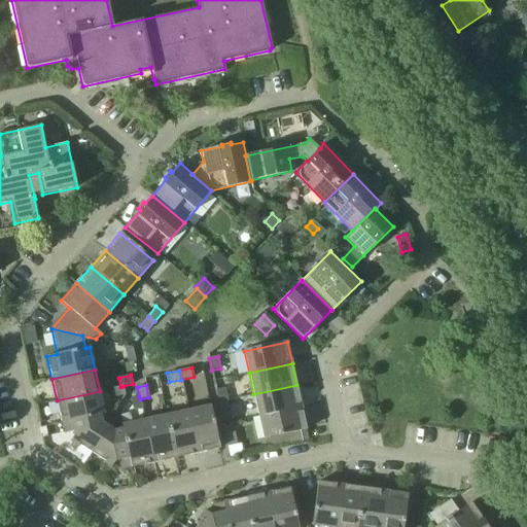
[(258,417),(302,408),(296,385),(253,394),(258,417)]
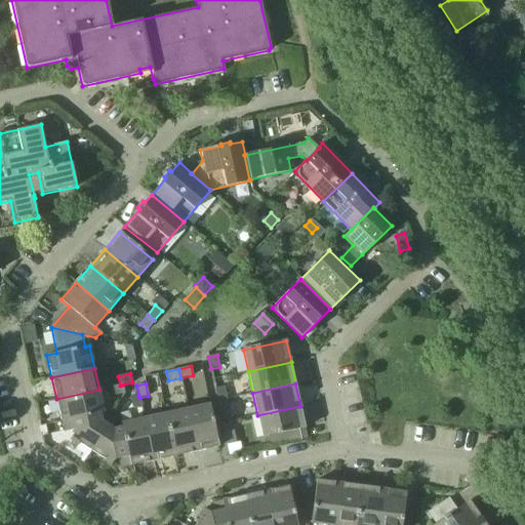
[(123,385),(120,386),(110,388),(112,396),(124,394),(123,385)]
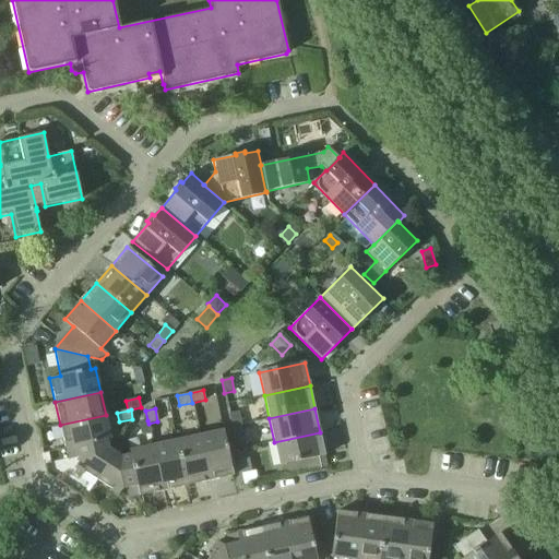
[(232,427),(241,425),(238,412),(228,414),(232,427)]
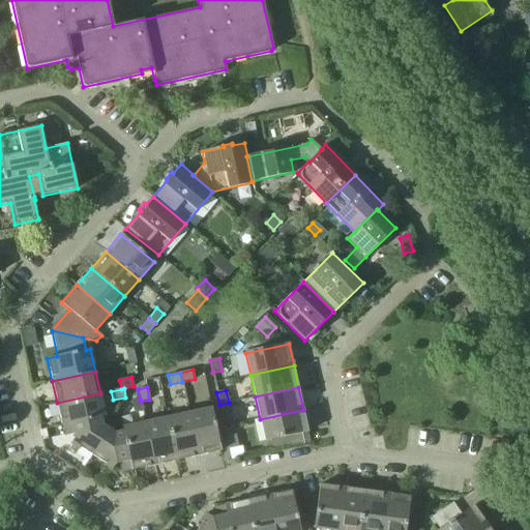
[(100,417),(106,416),(100,393),(57,403),(62,424),(100,416),(100,417)]
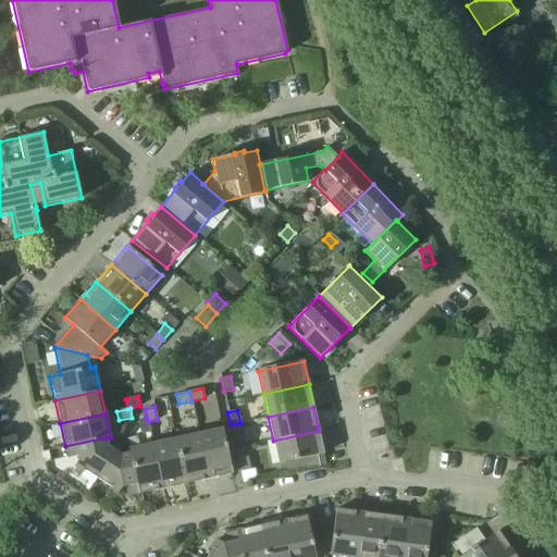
[(147,419),(138,421),(140,434),(150,432),(148,422),(147,419)]
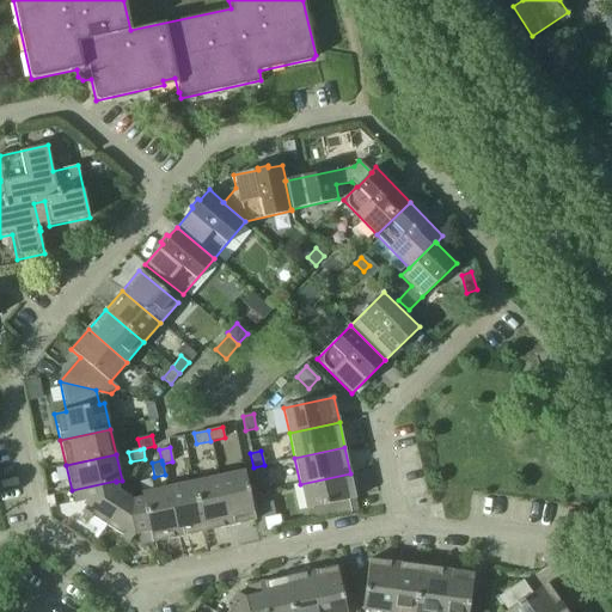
[(254,467),(256,482),(267,479),(264,465),(254,467)]
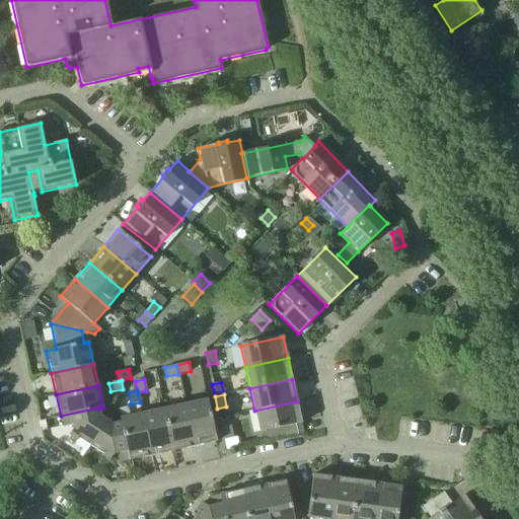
[(195,446),(216,441),(208,399),(186,404),(195,446)]
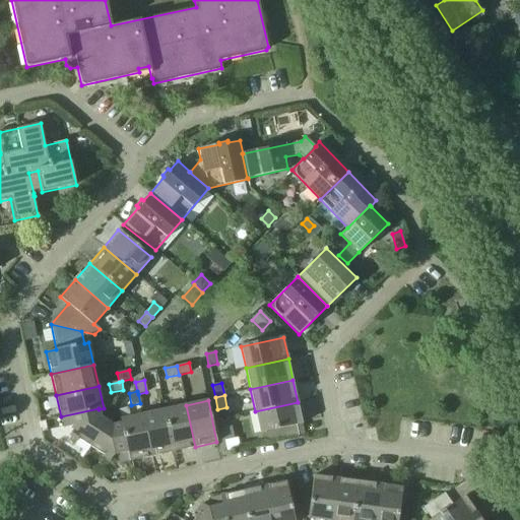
[(298,402),(255,411),(259,433),(302,424),(298,402)]
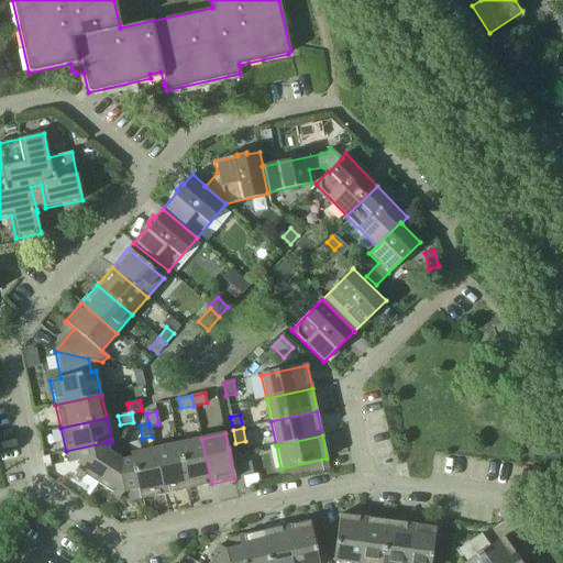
[(187,489),(211,484),(201,439),(178,443),(187,489)]
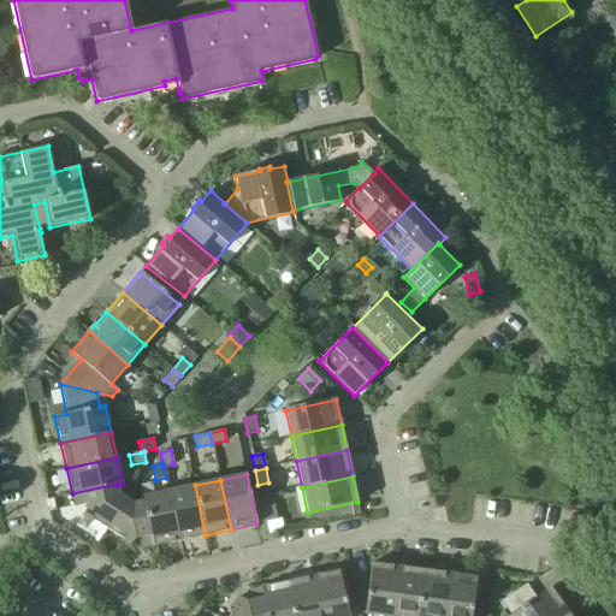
[(119,495),(117,485),(117,484),(72,493),(75,507),(86,504),(86,509),(81,517),(92,523),(93,520),(107,529),(126,499),(119,495)]
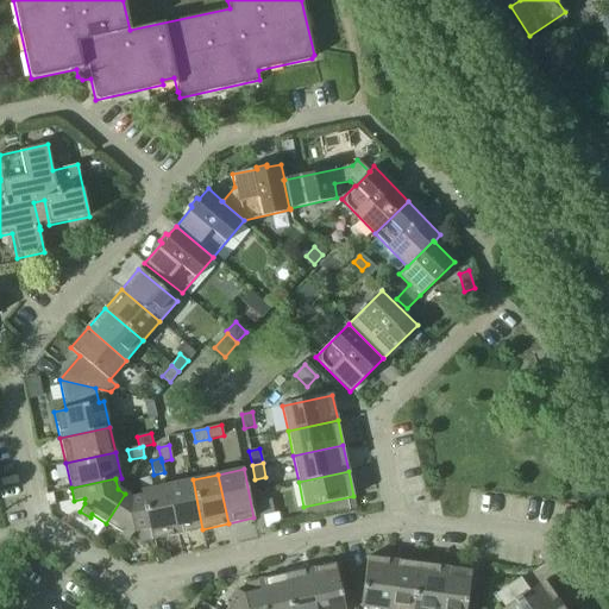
[(177,534),(202,529),(193,479),(167,485),(177,534)]
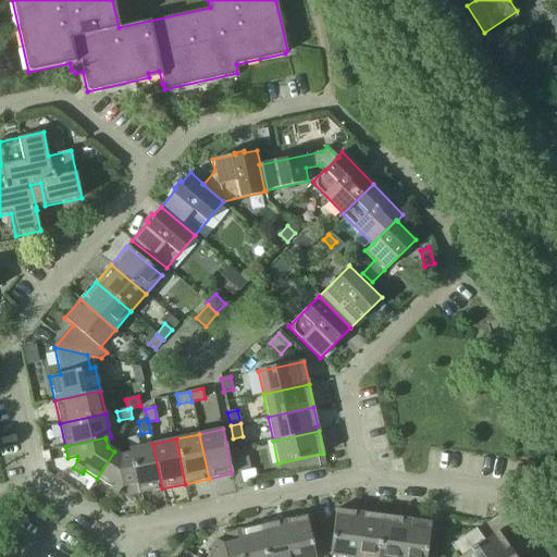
[(139,494),(162,489),(152,444),(130,449),(130,454),(131,454),(139,494)]
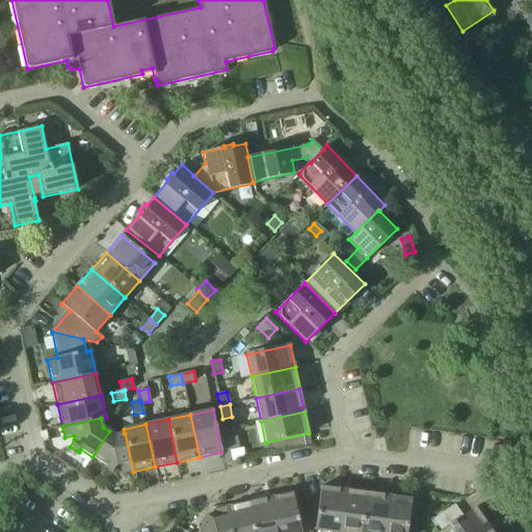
[(122,474),(133,472),(125,433),(124,433),(115,435),(109,431),(92,457),(105,464),(103,468),(112,473),(116,466),(120,466),(122,474)]
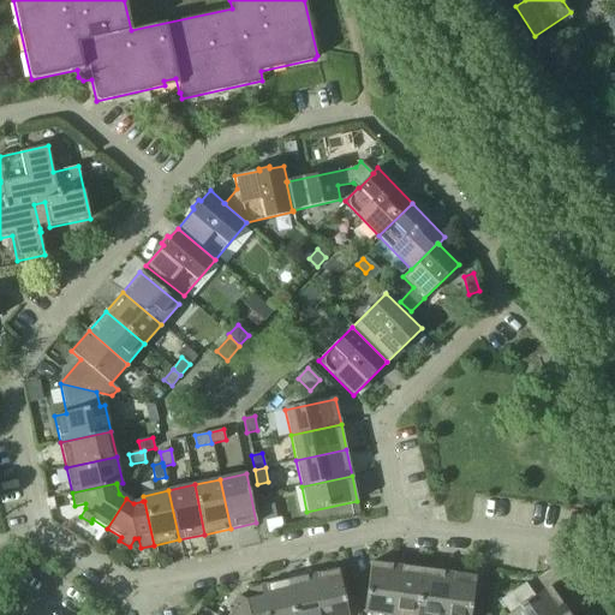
[(262,507),(266,521),(276,519),(273,505),(262,507)]
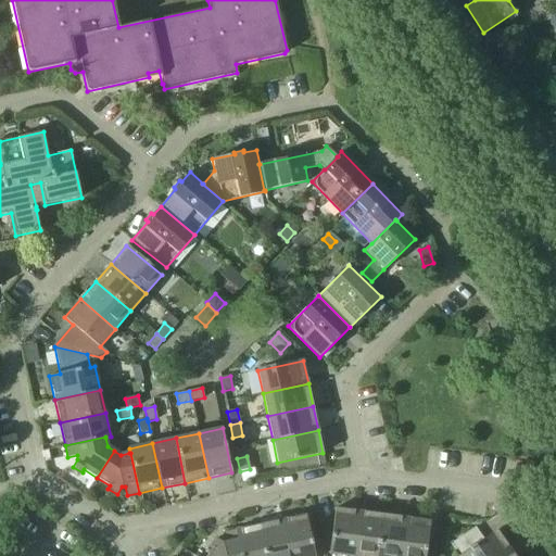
[(342,555),(353,555),(359,512),(335,508),(329,554),(342,555)]
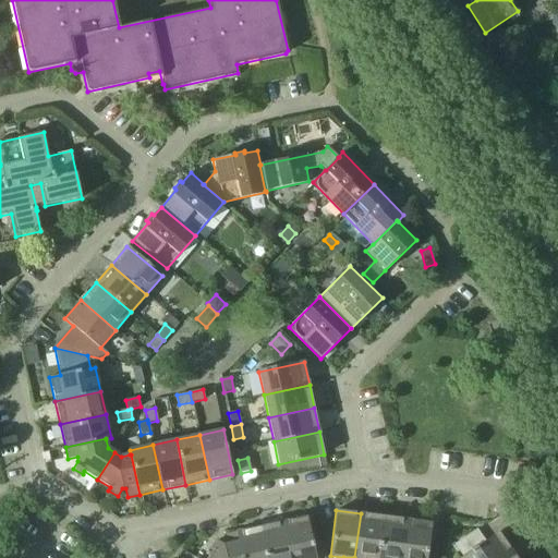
[(378,557),(384,517),(361,513),(354,557),(378,557)]
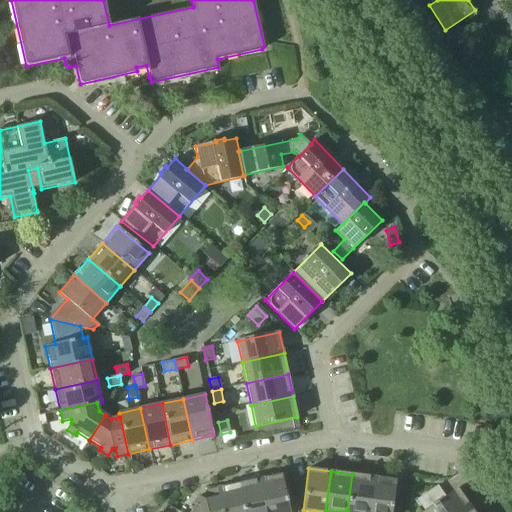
[(266,511),(289,511),(281,473),(259,478),(266,511)]
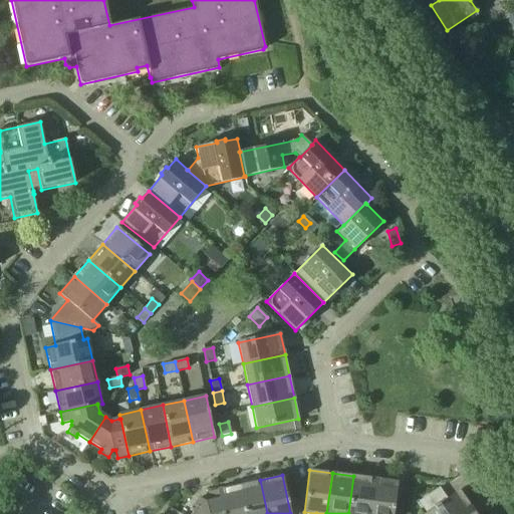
[(369,513),(375,479),(353,476),(348,513),(369,513)]
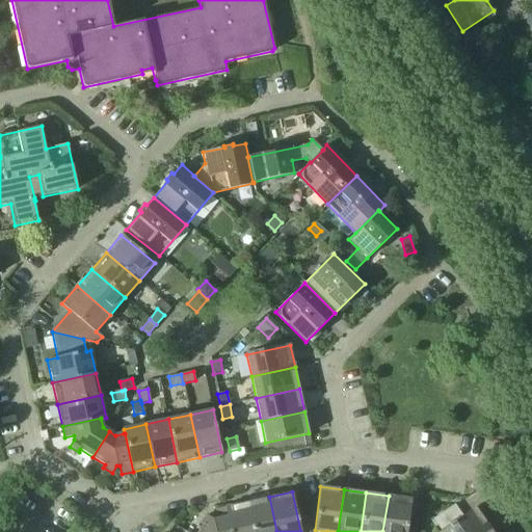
[(406,531),(410,499),(389,496),(382,531),(406,531)]
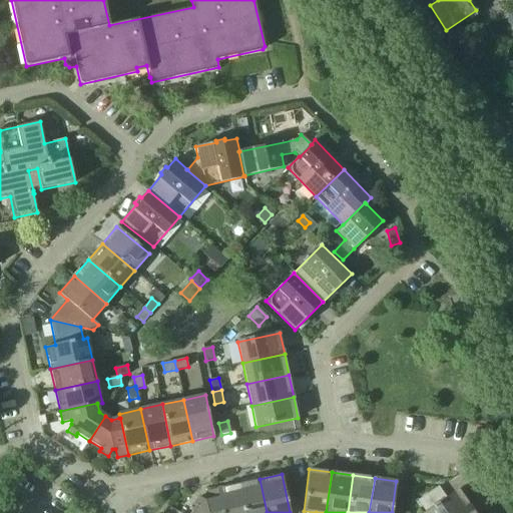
[(244,512),(267,512),(260,479),(238,484),(244,512)]
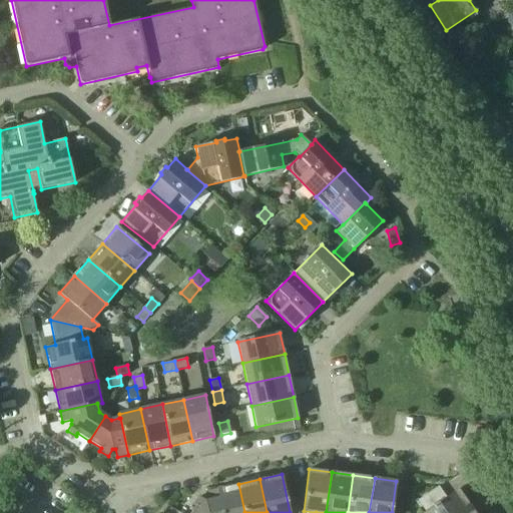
[(244,512),(238,484),(217,488),(222,512),(244,512)]
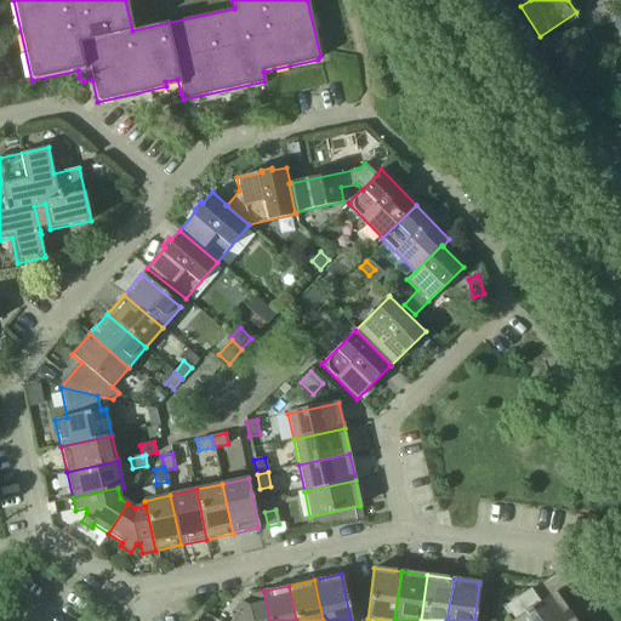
[(269,620),(263,591),(251,593),(254,605),(249,607),(240,602),(234,611),(237,614),(232,620),(269,620)]
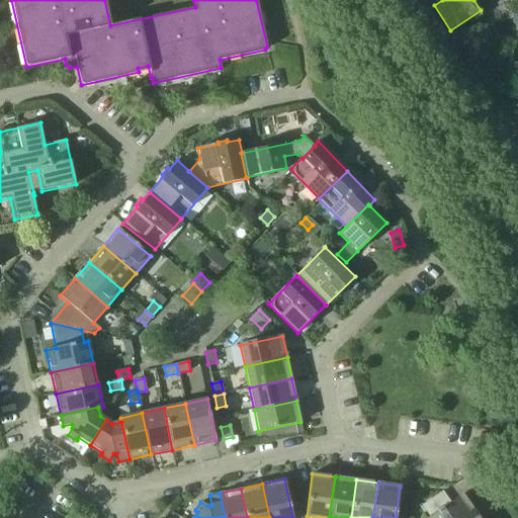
[(467,517),(476,513),(462,494),(427,517),(467,517)]
